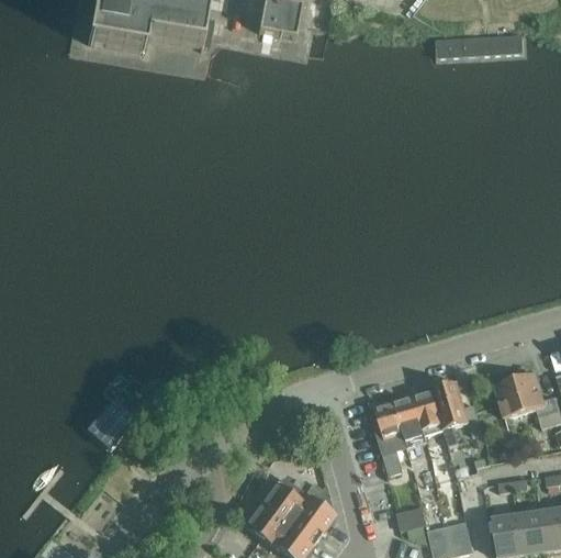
[(201,47),(205,19),(208,0),(93,0),(87,43),(144,53),(147,38),(201,47)]
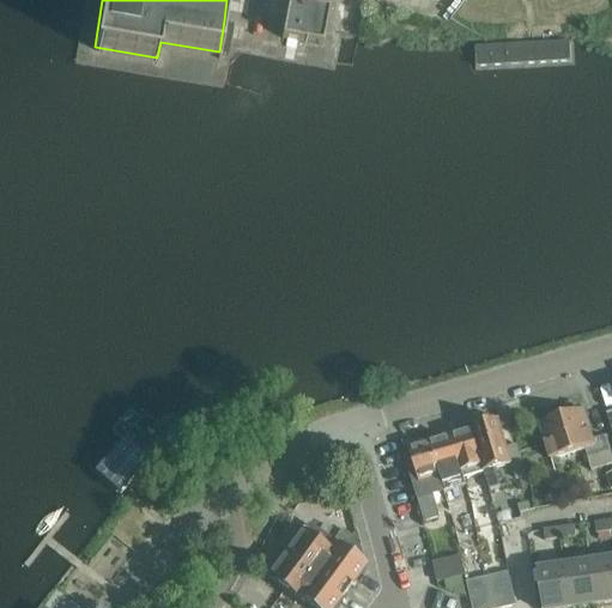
[(280,35),(291,37),(302,38),(321,42),(327,7),(309,4),(309,2),(295,0),(288,0),(280,35)]
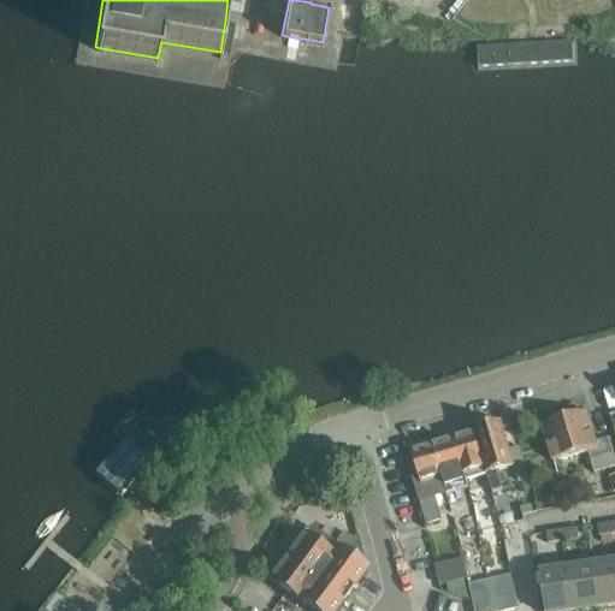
[(234,22),(225,21),(220,52),(219,55),(226,57),(228,52),(234,22)]
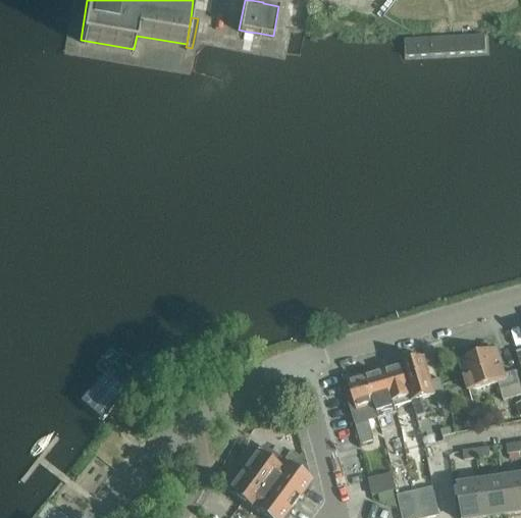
[(487,33),(402,36),(403,59),(488,55),(487,33)]
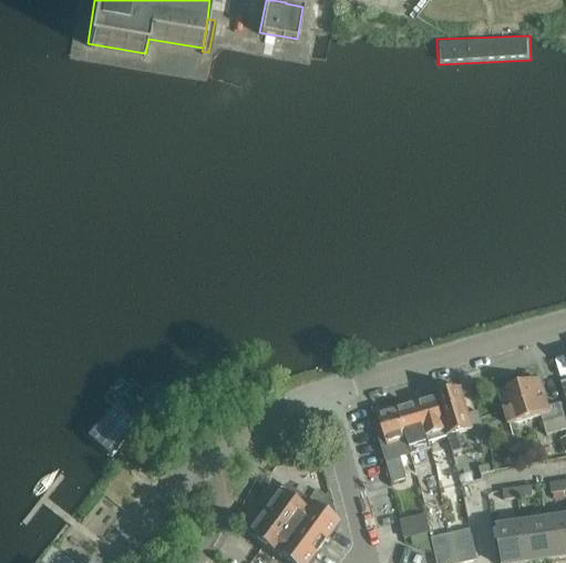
[(269,38),(265,37),(263,50),(270,52),(273,38),(269,38)]
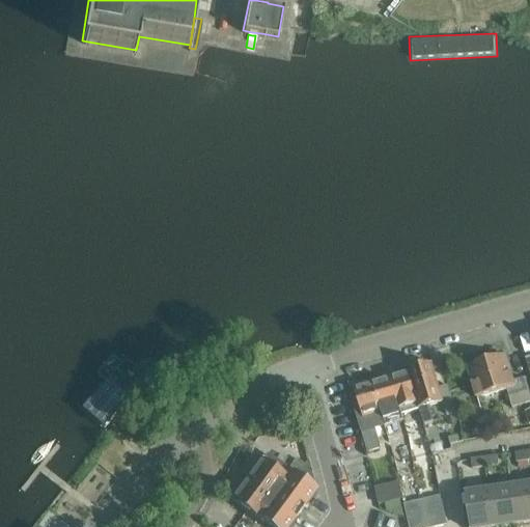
[(89,409),(111,430),(168,378),(183,373),(178,358),(164,342),(89,409)]
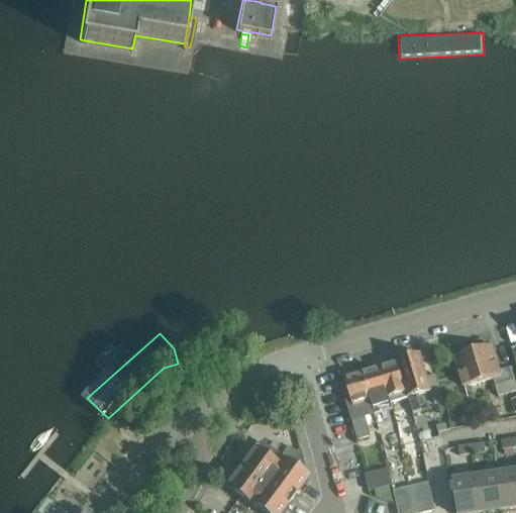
[(493,377),(498,395),(515,389),(515,384),(511,366),(499,369),(491,343),(454,354),(463,385),(493,377)]
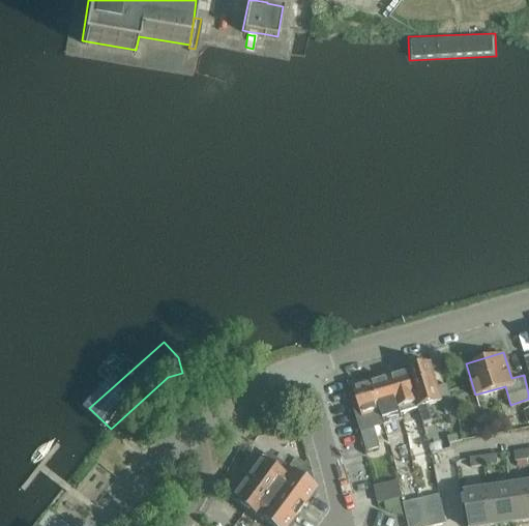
[(442,399),(431,360),(406,368),(417,406),(422,421),(432,418),(427,403),(442,399)]
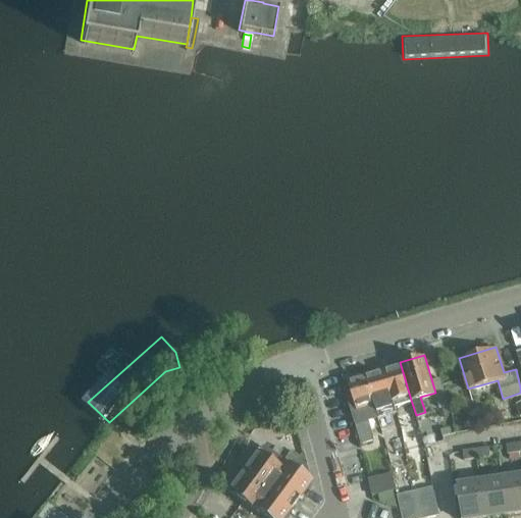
[(411,400),(400,362),(381,368),(393,405),(411,400)]
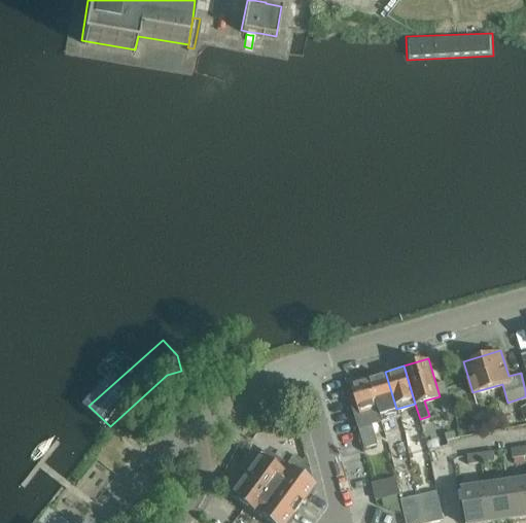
[(396,409),(385,372),(369,377),(381,419),(398,414),(396,409)]
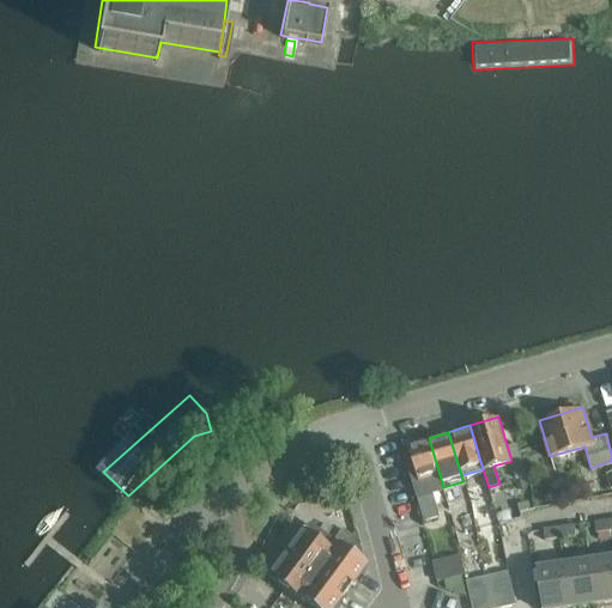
[(412,461),(407,462),(417,496),(424,518),(438,514),(431,491),(443,487),(429,438),(407,444),(412,461)]
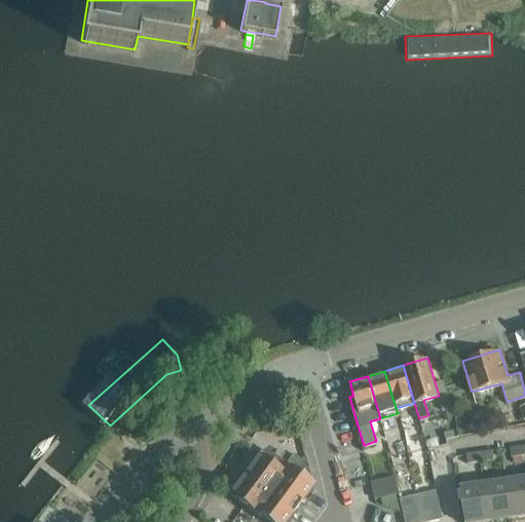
[(523,444),(510,446),(511,455),(524,453),(523,444)]
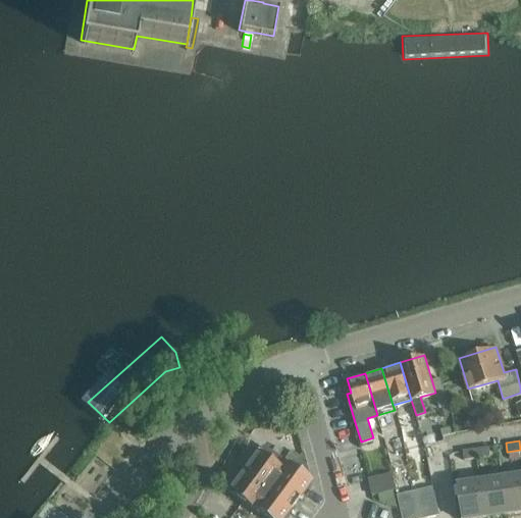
[(227,488),(252,507),(253,506),(269,517),(280,517),(310,478),(262,443),(258,448),(257,448),(227,488)]
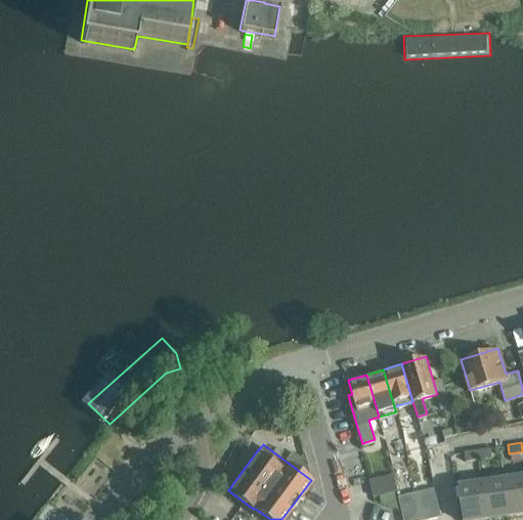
[(489,446),(477,448),(478,458),(491,456),(489,446)]
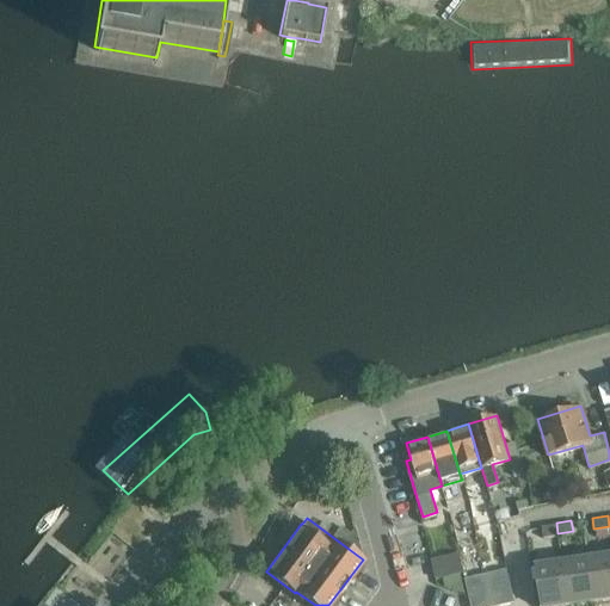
[(556,523),(541,525),(543,536),(558,533),(556,523)]
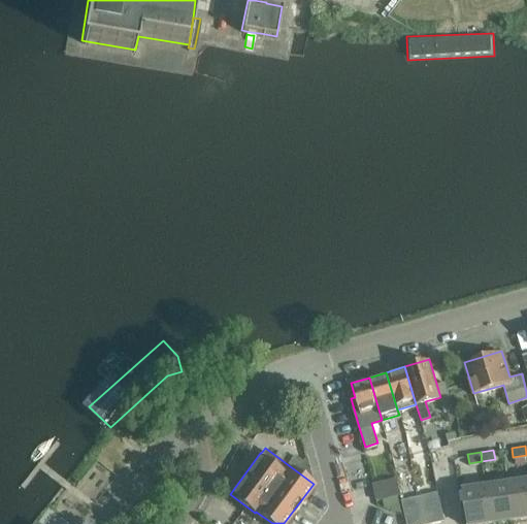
[(294,454),(289,461),(296,466),(301,459),(294,454)]
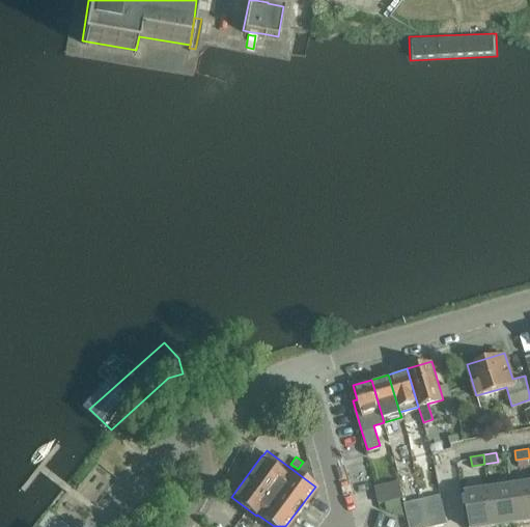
[(402,496),(398,479),(374,484),(378,501),(402,496)]
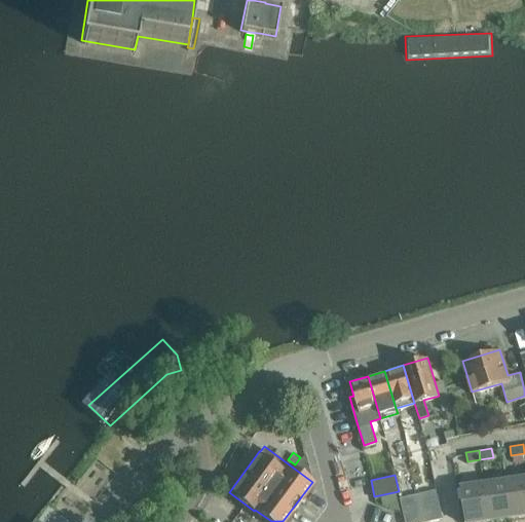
[(524,476),(505,479),(511,516),(524,514),(524,476)]
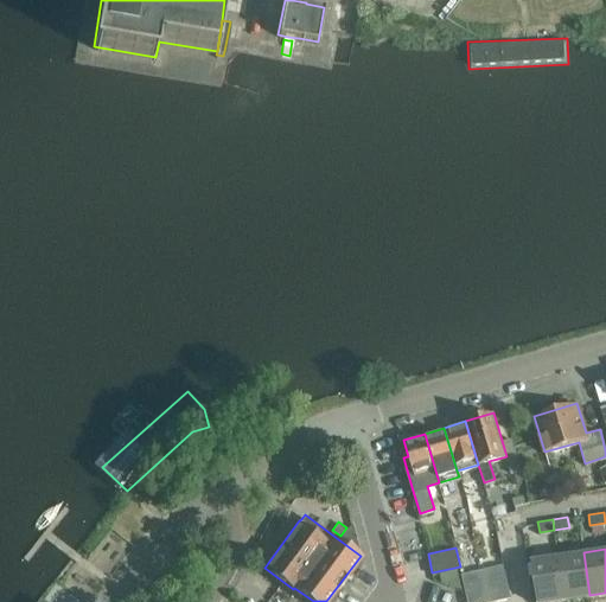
[(589,595),(584,552),(557,557),(565,599),(589,595)]
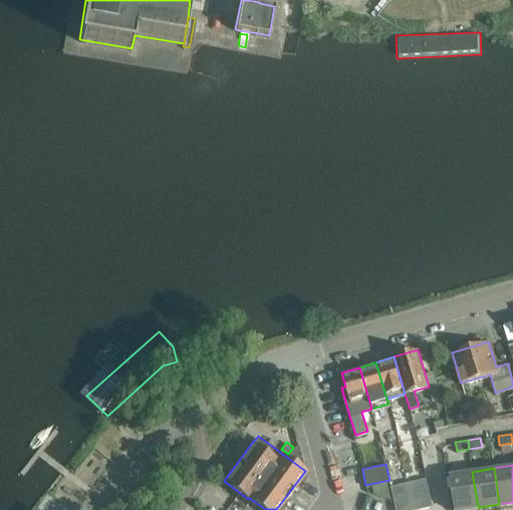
[(472,472),(450,475),(454,509),(458,509),(478,507),(472,472)]
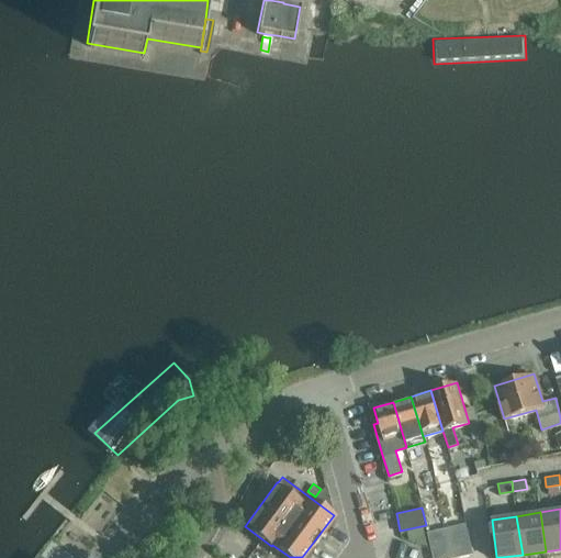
[(466,522),(445,526),(450,557),(472,553),(466,522)]
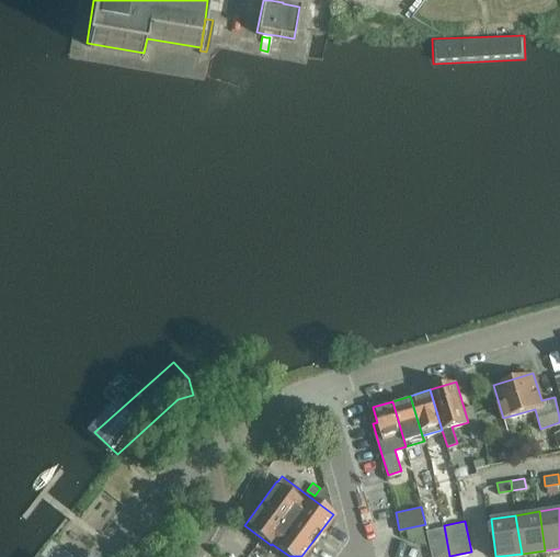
[(445,556),(449,556),(444,525),(426,530),(432,556),(445,556)]
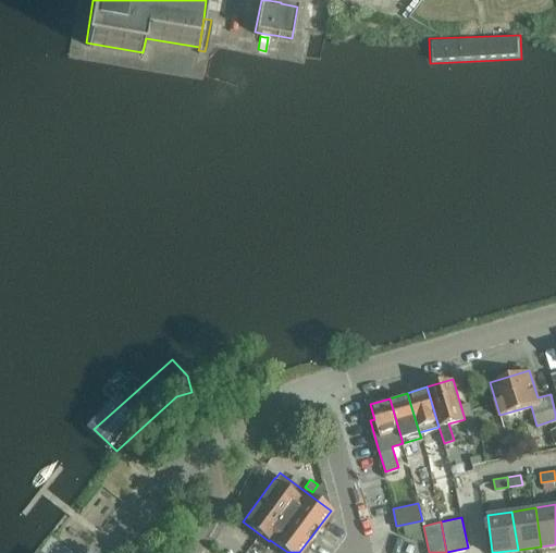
All buildings are outlined.
